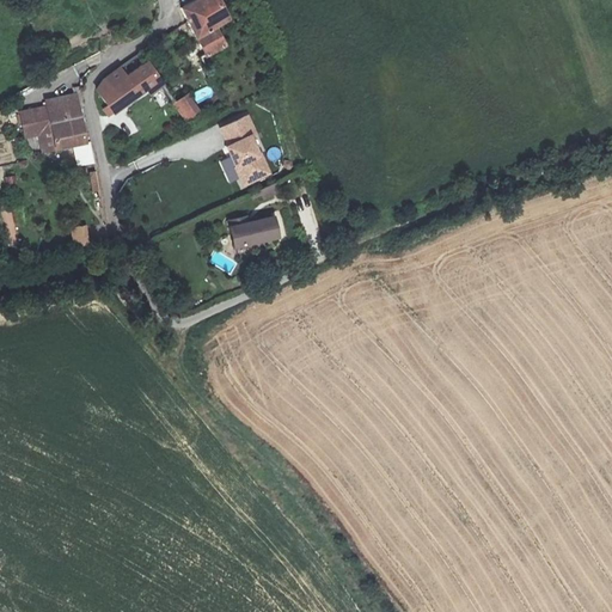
[(220,0),(202,0),(184,11),(210,56),(226,47),(216,29),(232,19),(220,0)]
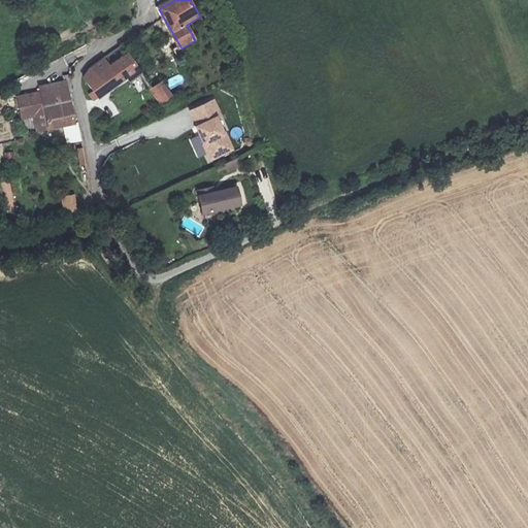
[(87,74),(86,78),(94,92),(90,95),(95,101),(133,73),(142,66),(132,52),(108,68),(103,62),(87,74)]
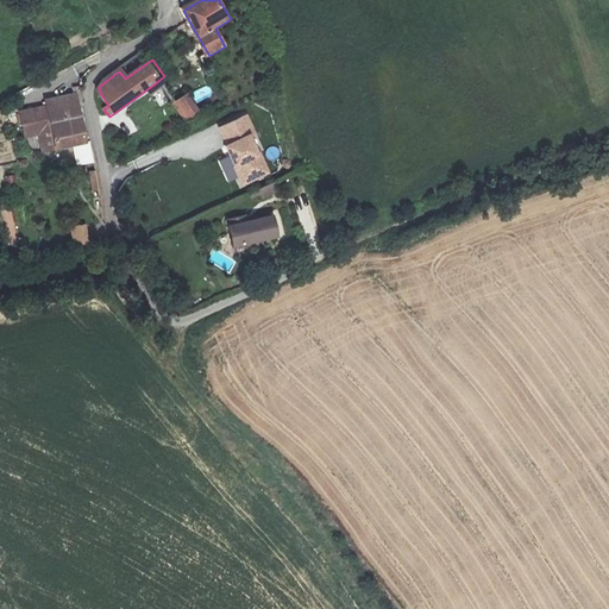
[(164,76),(154,85),(159,90),(169,83),(164,76)]
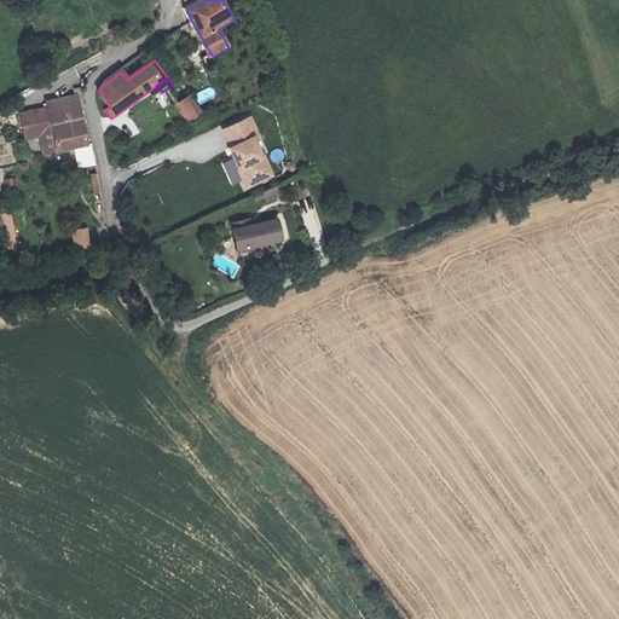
[(88,144),(75,94),(47,102),(48,106),(23,113),(28,136),(44,133),(47,151),(59,150),(88,144)]
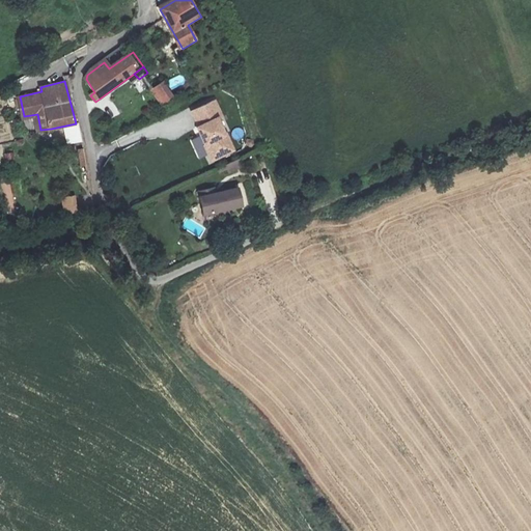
[(151,90),(151,91),(160,105),(162,107),(175,98),(165,81),(151,90)]
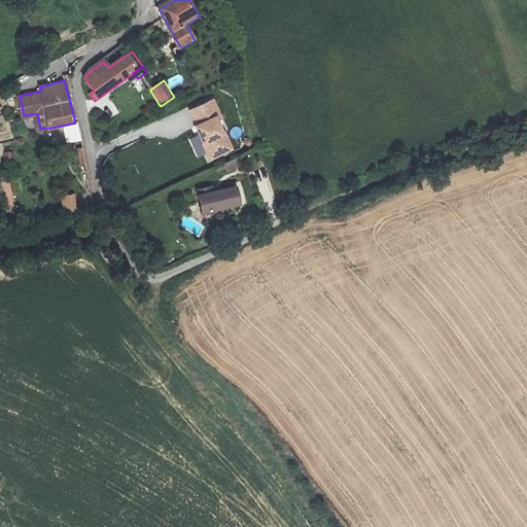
[(212,98),(186,110),(194,125),(191,126),(200,142),(199,143),(208,162),(233,148),(224,131),(222,132),(215,117),(221,115),(212,98)]
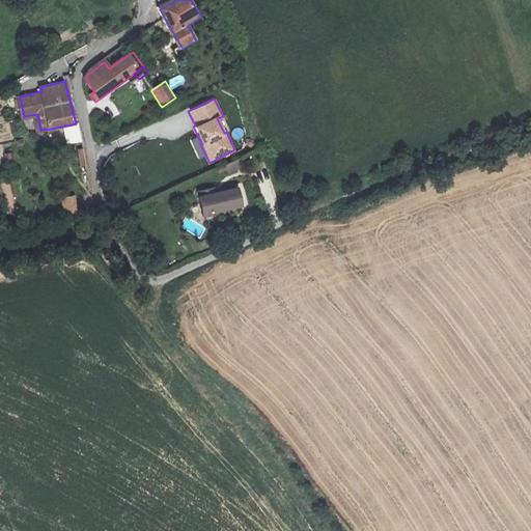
[(14,152),(3,154),(4,163),(15,161),(14,152)]
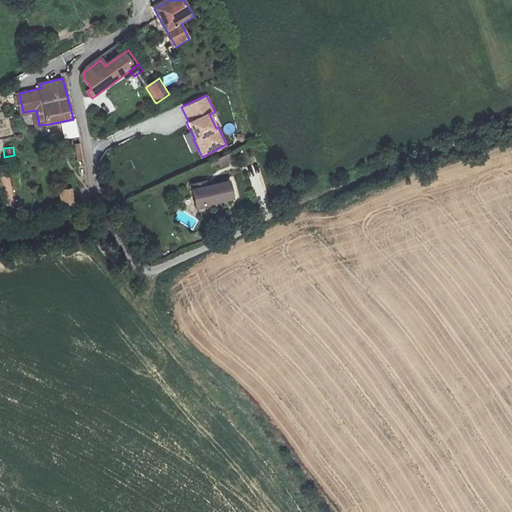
[(230,154),(215,159),(218,168),(233,163),(230,154)]
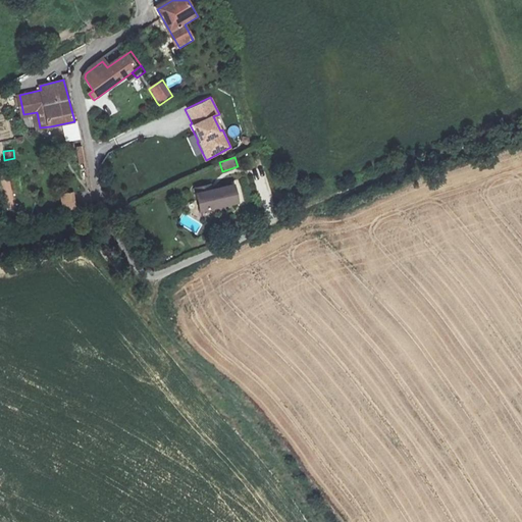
[(2,195),(10,195),(12,179),(3,178),(2,195)]
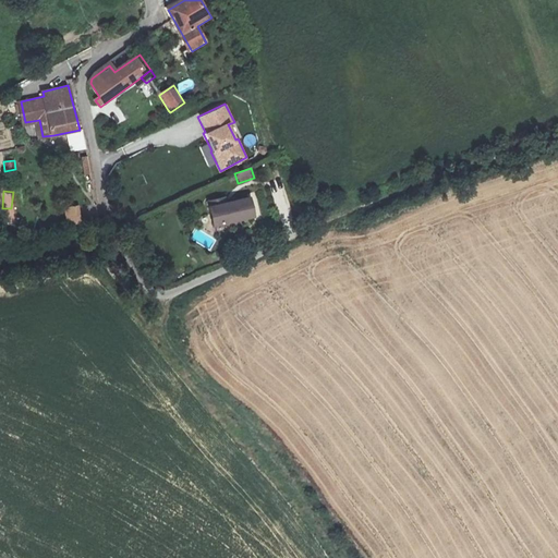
[(223,198),(216,201),(217,205),(210,207),(215,225),(255,216),(252,197),(226,204),(223,198)]
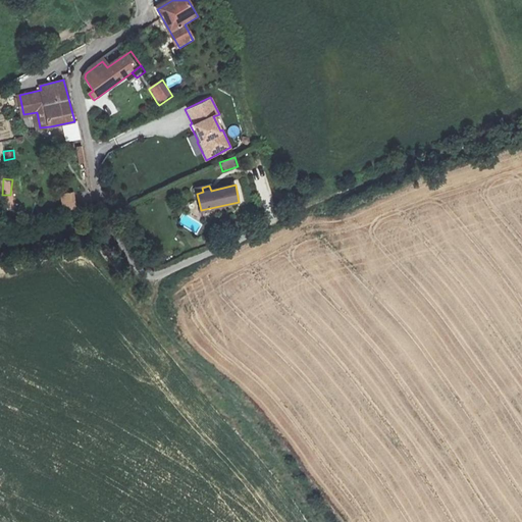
[(73,193),(58,196),(61,212),(76,209),(73,193)]
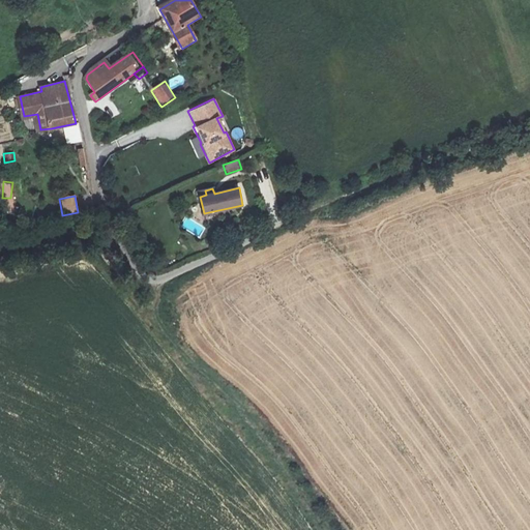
[(187,219),(184,227),(197,233),(200,226),(187,219)]
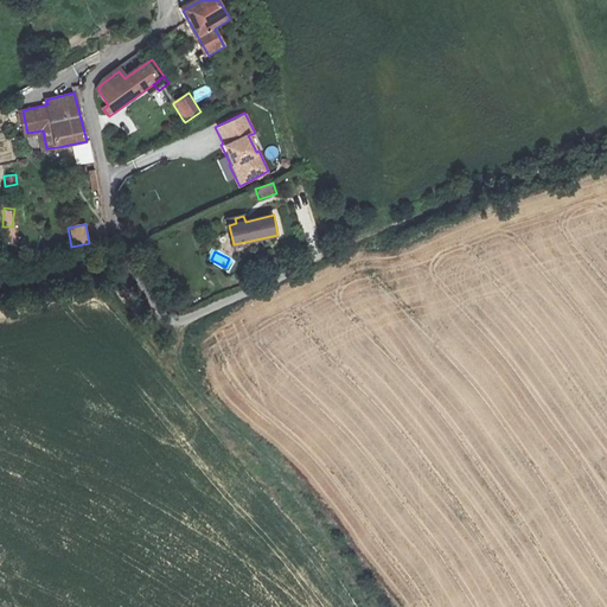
All buildings are outlined.
